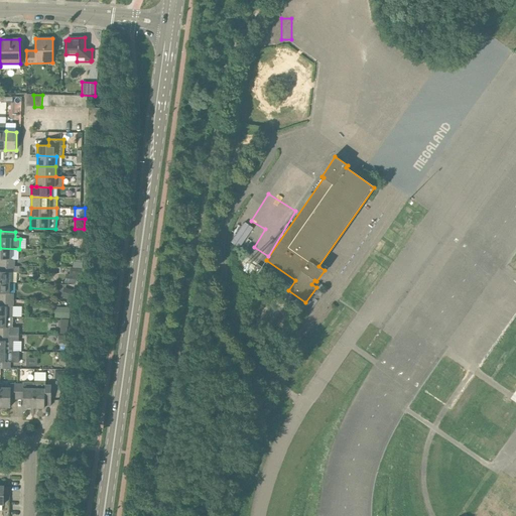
[(18,260),(18,249),(0,248),(0,265),(14,266),(14,260),(18,260)]
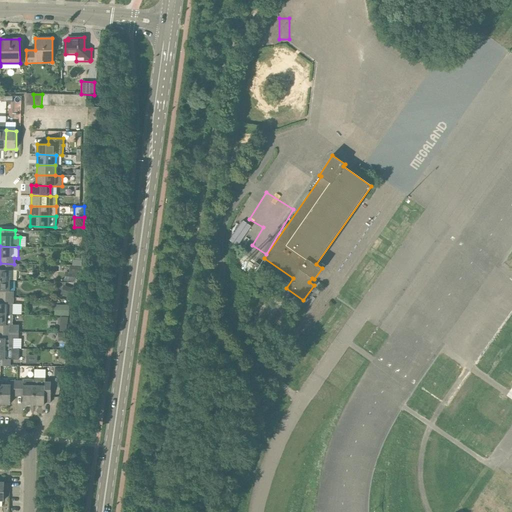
[(374,273),(380,277),(394,254),(388,250),(374,273)]
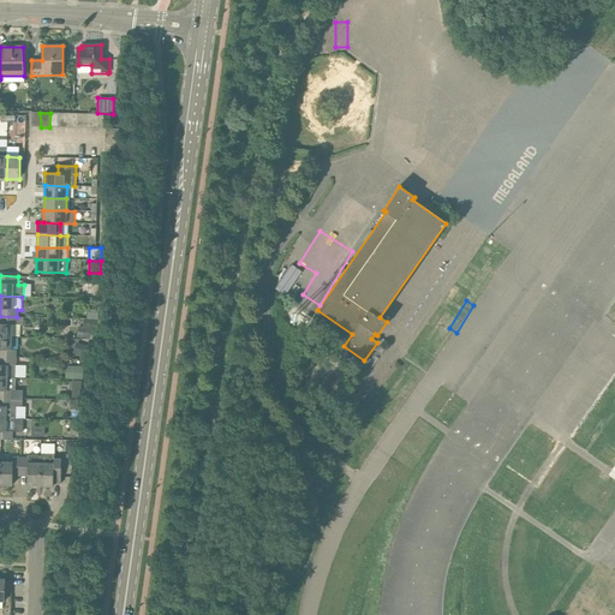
[(314,318),(308,315),(303,322),(309,326),(314,318)]
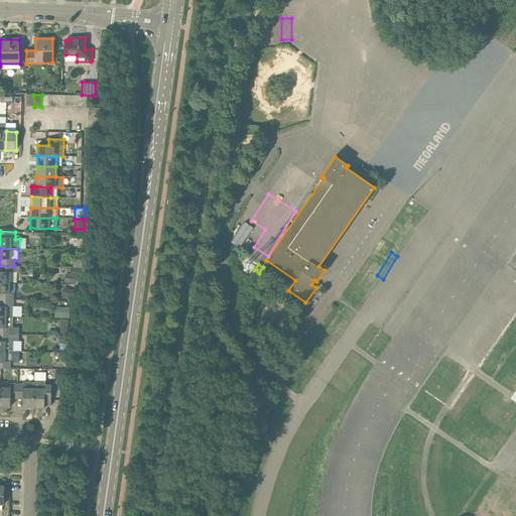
[(19,266),(14,266),(0,265),(0,282),(10,283),(16,283),(16,272),(19,273),(19,266)]
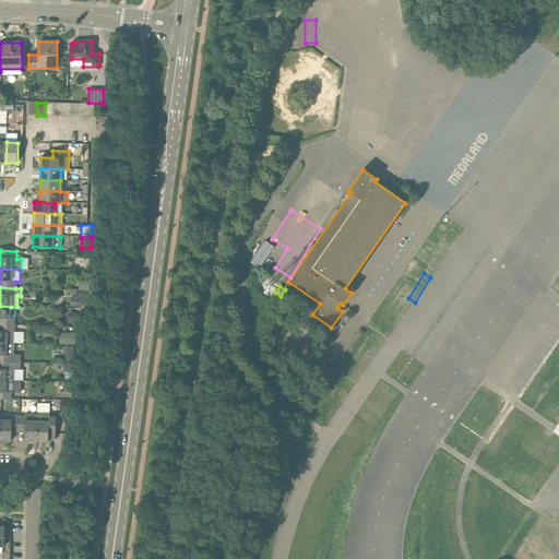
[(84,299),(86,300),(87,292),(79,290),(75,289),(75,298),(84,299)]
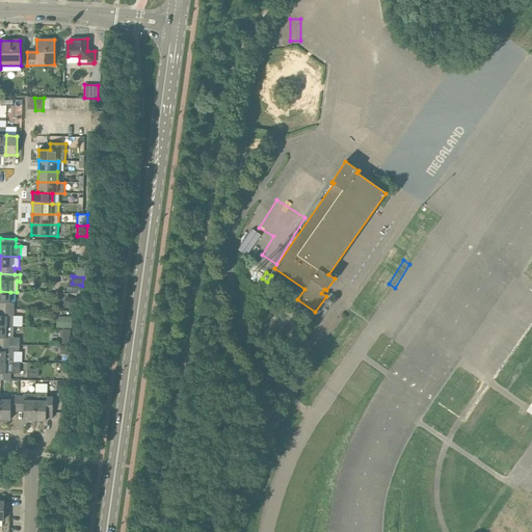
[(9,302),(10,292),(0,291),(0,309),(14,310),(14,303),(9,302)]
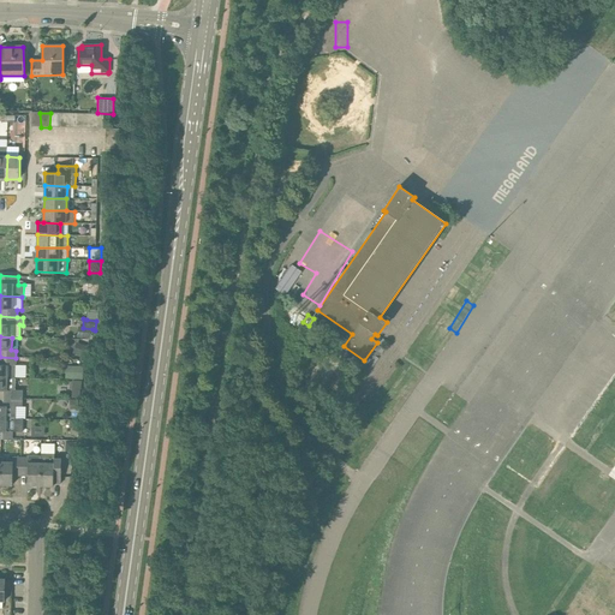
[(73,353),(75,354),(84,358),(88,347),(79,344),(77,344),(73,353)]
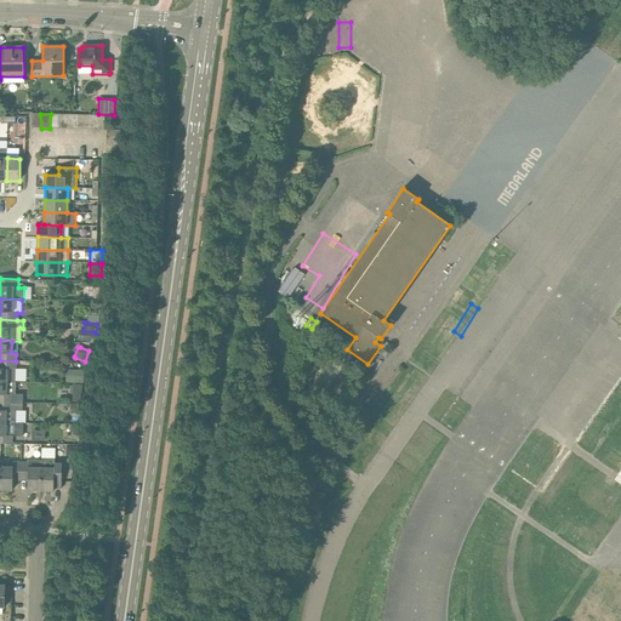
[(16,369),(16,362),(0,360),(0,381),(16,382),(16,369)]
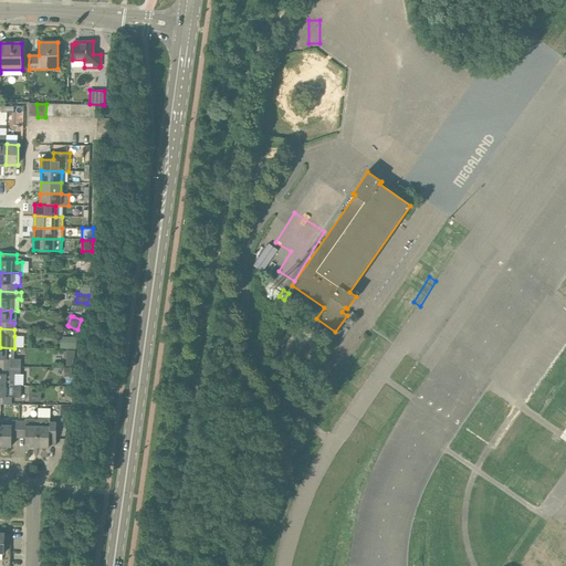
[(76,348),(76,337),(61,337),(61,348),(76,348)]
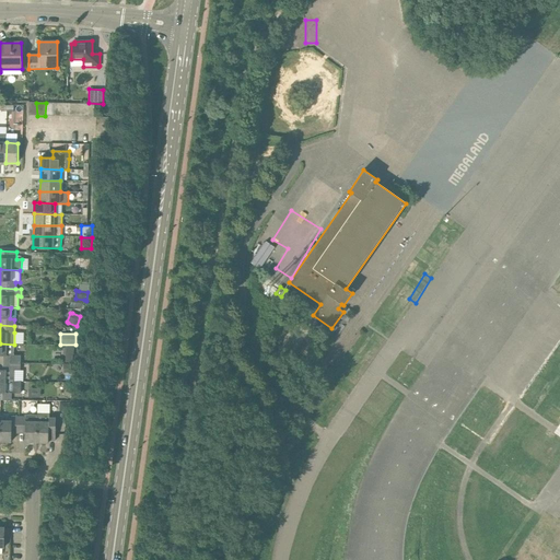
[(13,356),(14,345),(0,343),(0,362),(21,363),(21,356),(13,356)]
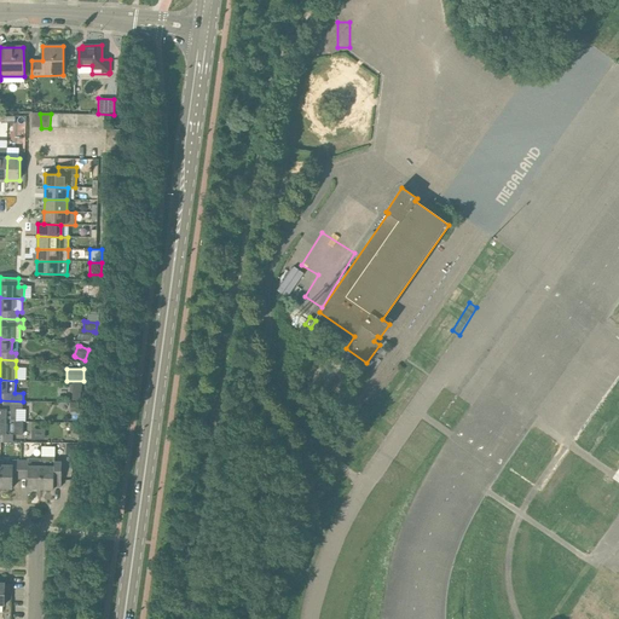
[(22,409),(23,401),(0,400),(0,421),(15,422),(16,409),(22,409)]
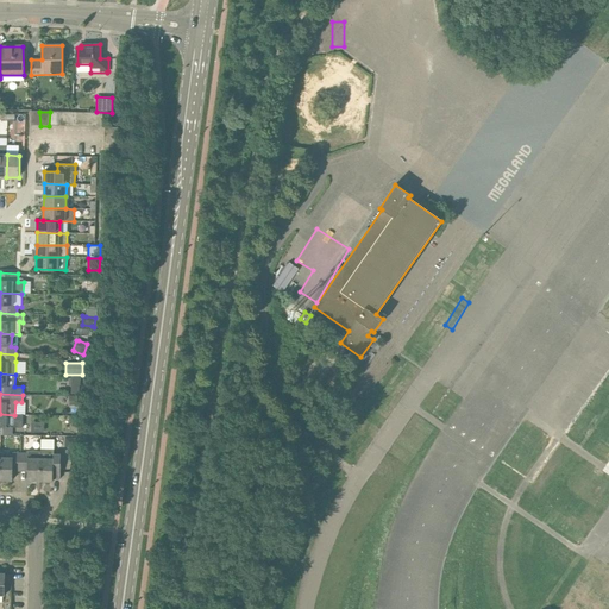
[(23,415),(14,415),(0,414),(0,434),(12,435),(12,427),(22,427),(23,415)]
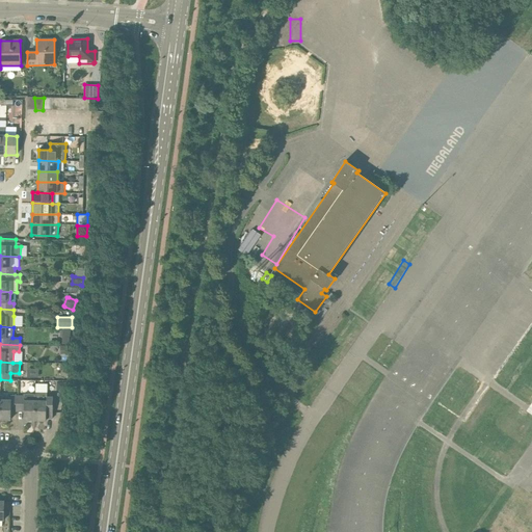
[(35,400),(35,421),(46,421),(47,413),(53,413),(53,397),(47,397),(47,393),(35,393),(35,394),(35,400)]
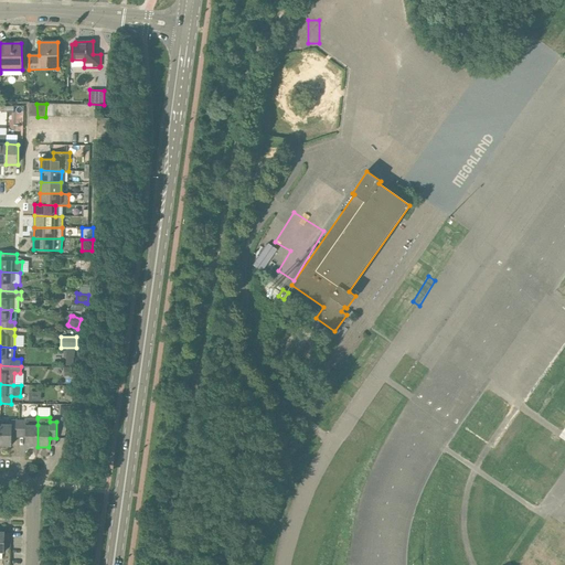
[(515,434),(525,441),(537,425),(526,417),(515,434)]
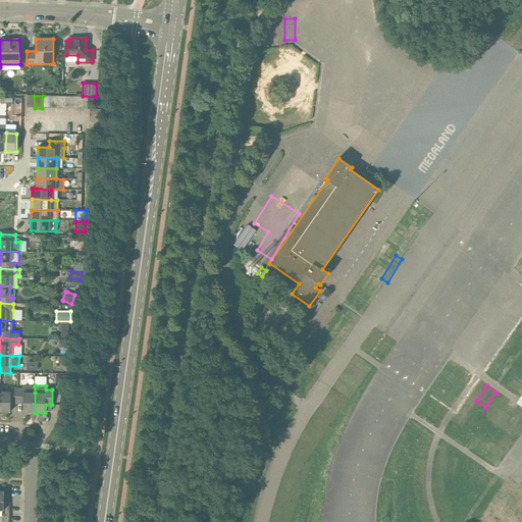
[(17,404),(17,388),(11,388),(11,393),(0,393),(0,397),(0,411),(10,412),(11,404),(17,404)]
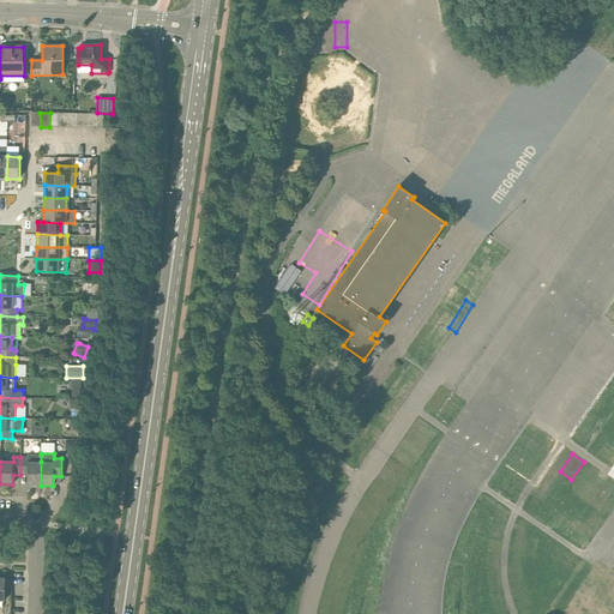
[(41,486),(41,462),(29,462),(29,457),(20,457),(20,475),(28,475),(28,485),(41,486)]
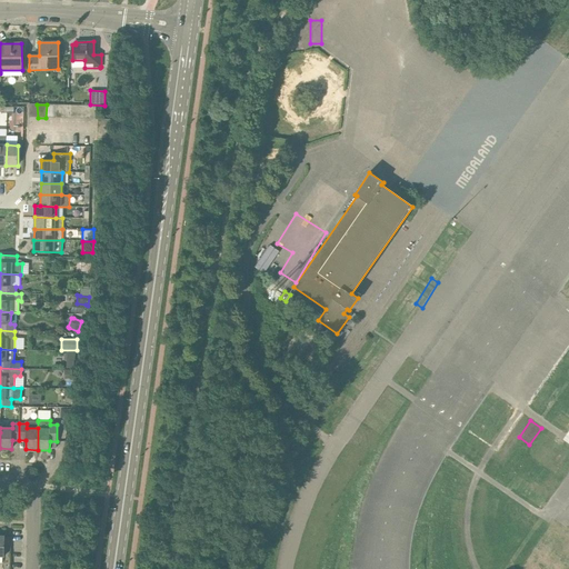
[(469,458),(481,463),(488,450),(476,443),(469,458)]
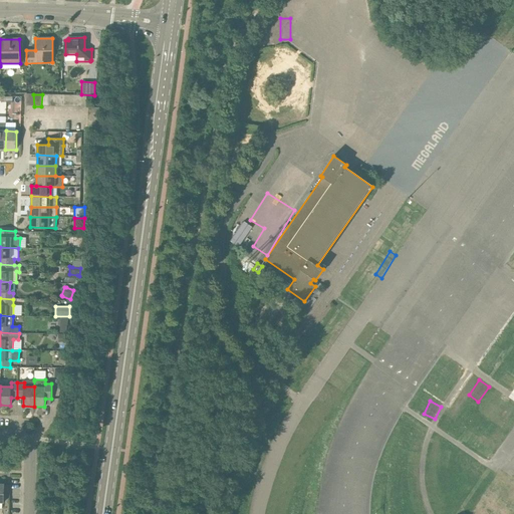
[(487,465),(480,475),(489,481),(496,471),(487,465)]
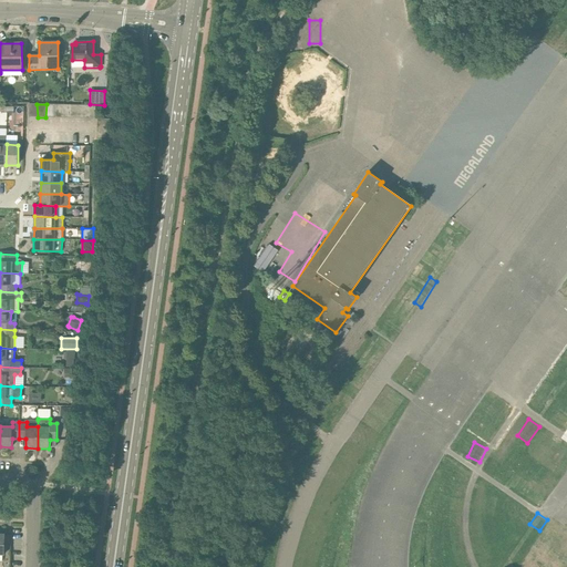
[(537,566),(549,566),(555,559),(545,554),(537,566)]
